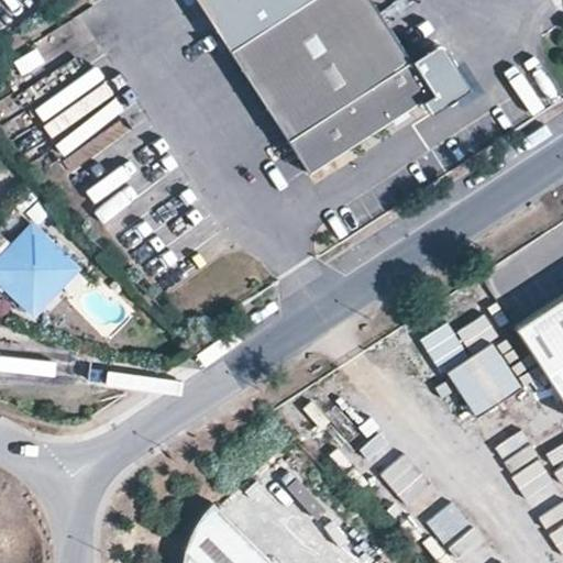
[(196,0),(231,53),(311,0),(196,0)]
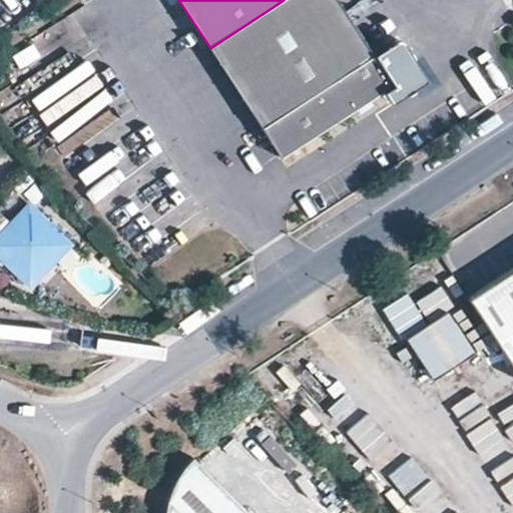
[(337,0),(284,0),(210,48),(283,159),(387,92),(394,87),(377,60),(337,0)]
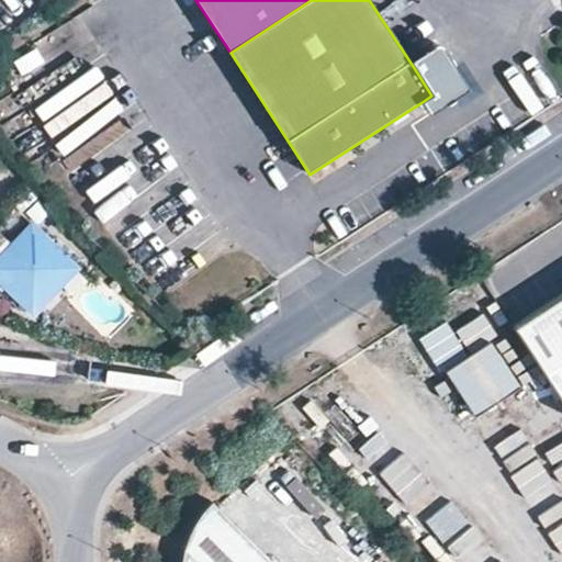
[(442,47),(413,66),(431,96),(424,101),(433,114),(470,90),(442,47)]
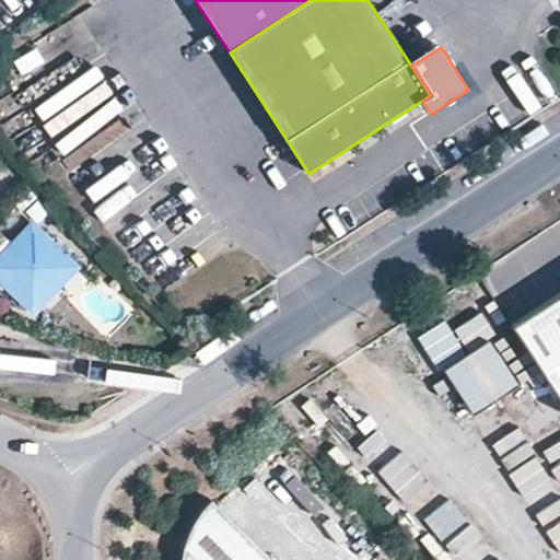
[(164,182),(111,225),(128,247),(148,230),(138,218),(171,189),(164,182)]
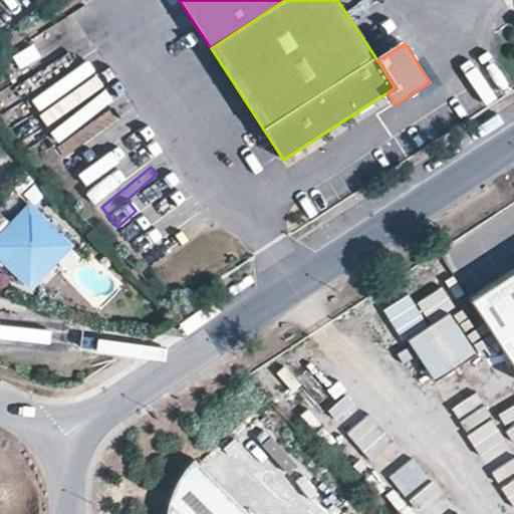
[(0,239),(0,254),(23,277),(25,278),(35,272),(58,250),(64,238),(33,206),(0,239)]
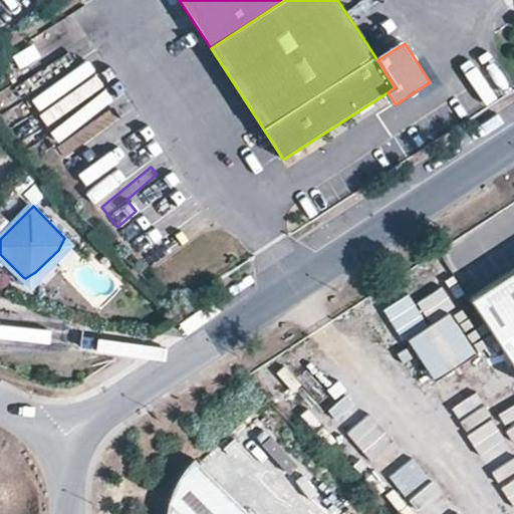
[(74,247),(64,238),(58,250),(35,272),(25,278),(34,288),(74,247)]
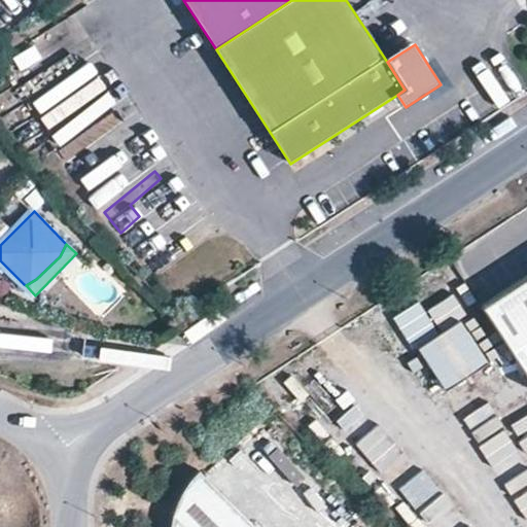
[(526,277),(483,305),(526,373),(526,277)]
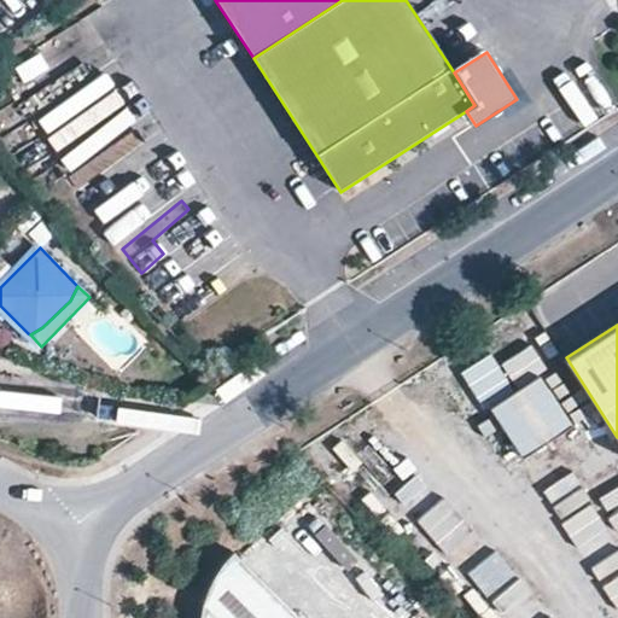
[(542,378),(494,408),(525,458),(573,426),(542,378)]
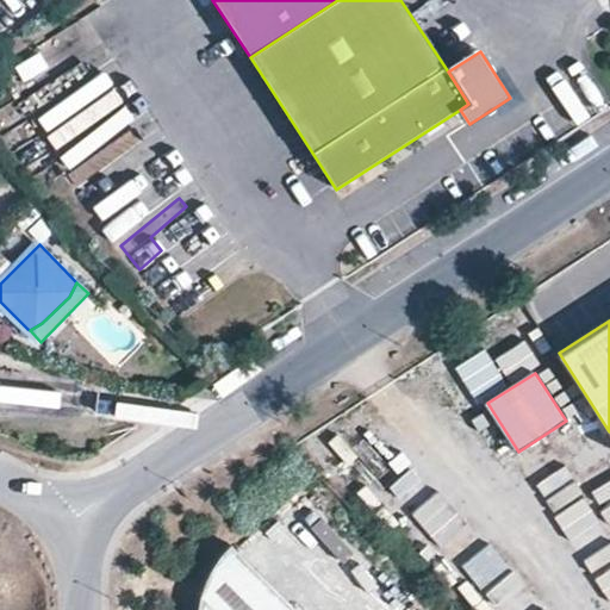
[(565,446),(577,473),(608,459),(596,431),(565,446)]
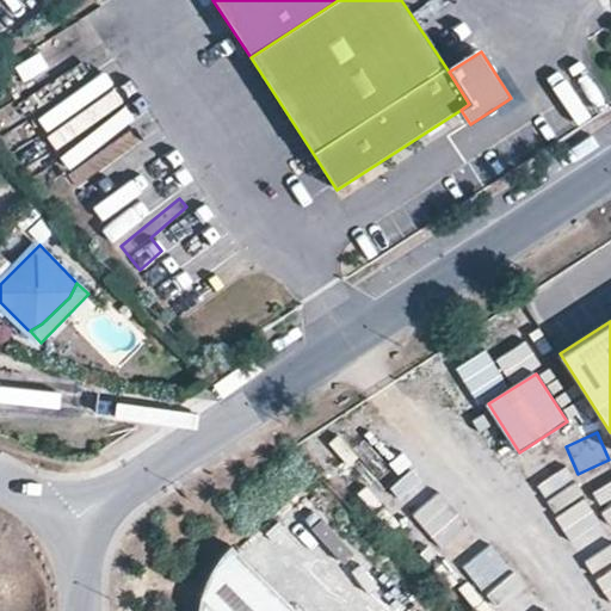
[(297,610),(235,549),(230,554),(216,572),(205,597),(202,610),(297,610)]
